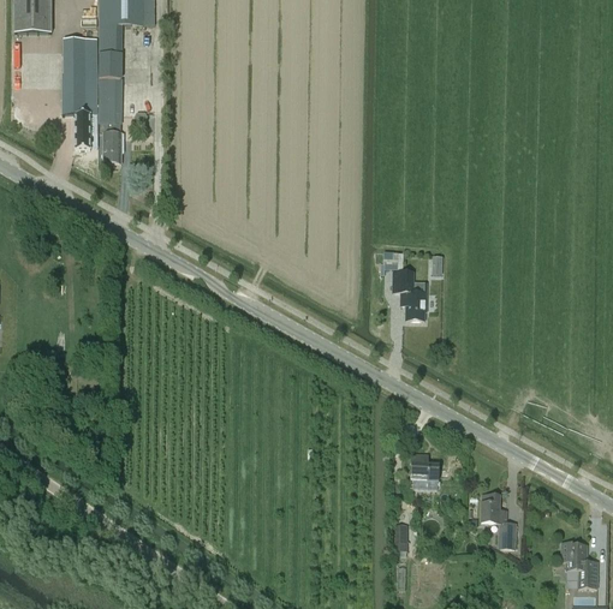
[(16,0),(16,31),(53,31),(52,0),(16,0)]
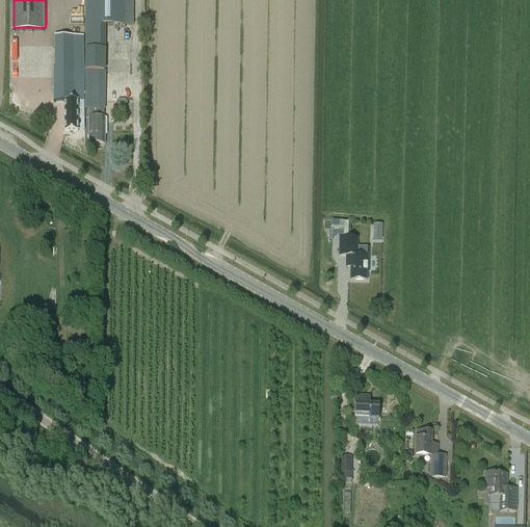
[(107,131),(108,130),(109,112),(107,112),(107,106),(107,68),(107,45),(107,21),(126,21),(126,20),(135,20),(135,4),(148,4),(148,0),(86,0),(87,21),(86,105),(87,105),(88,105),(88,113),(90,113),(90,139),(106,139),(107,131)]
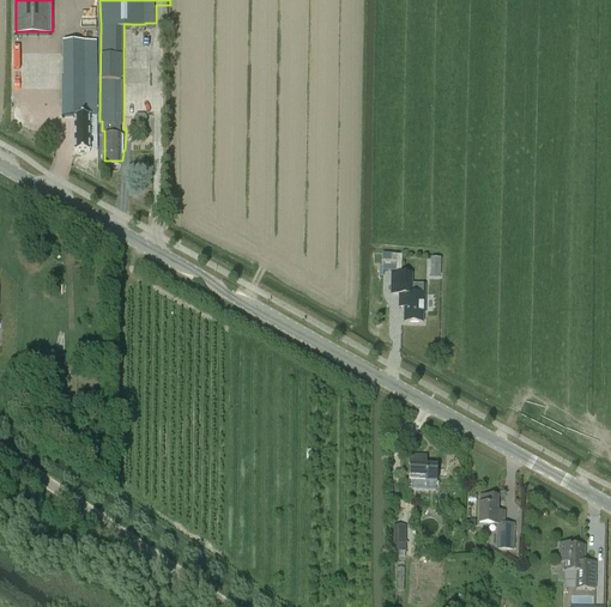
[(64,113),(77,113),(77,147),(91,147),(91,122),(96,122),(96,113),(100,113),(98,65),(100,65),(98,36),(85,37),(86,72),(64,72),(64,113)]
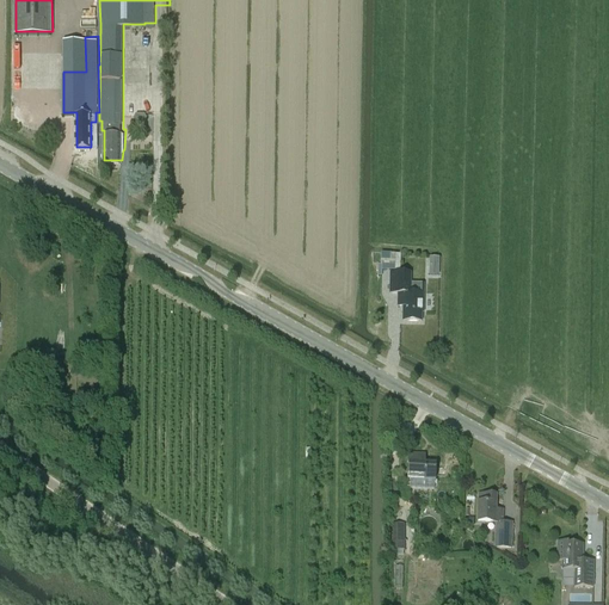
[(136,112),(136,118),(148,118),(148,112),(146,109),(140,109),(136,112)]
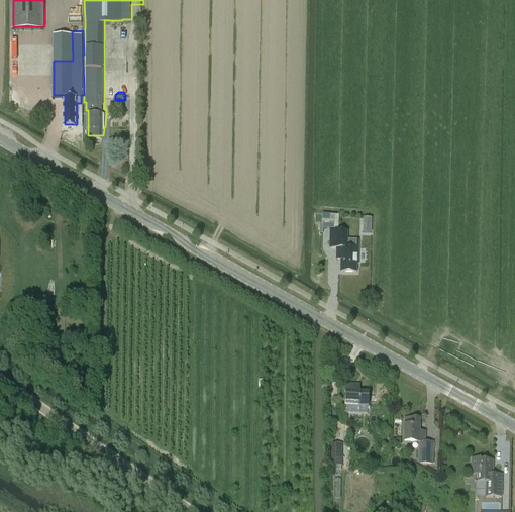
[(366,227),(376,228),(377,213),(367,212),(366,227)]
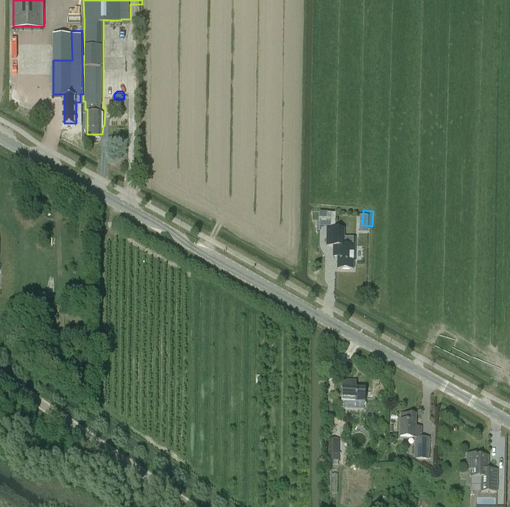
[(356,242),(345,242),(346,224),(328,224),(327,242),(335,242),(335,252),(339,252),(339,265),(354,265),(355,257),(356,257),(356,242)]
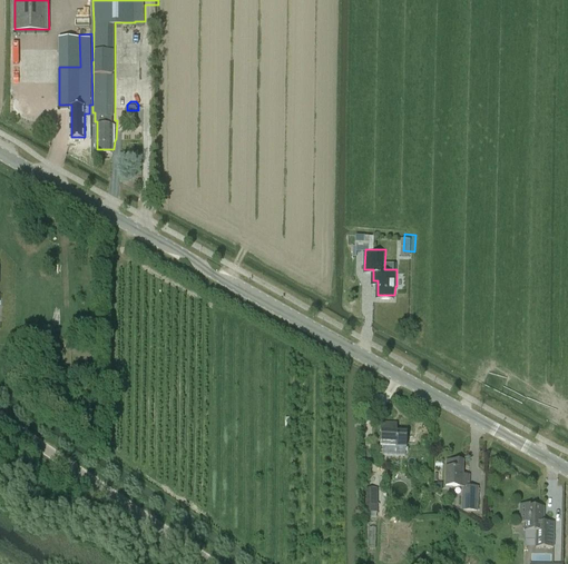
[(96,381),(81,379),(81,388),(95,389),(96,381)]
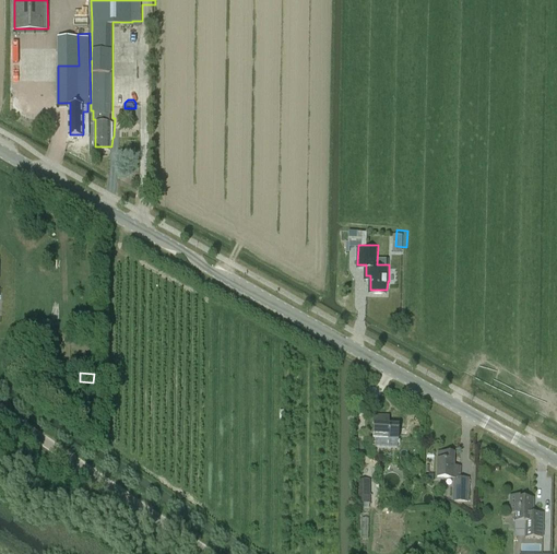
[(400,435),(401,420),(391,419),(391,412),(375,411),(374,434),(400,435)]
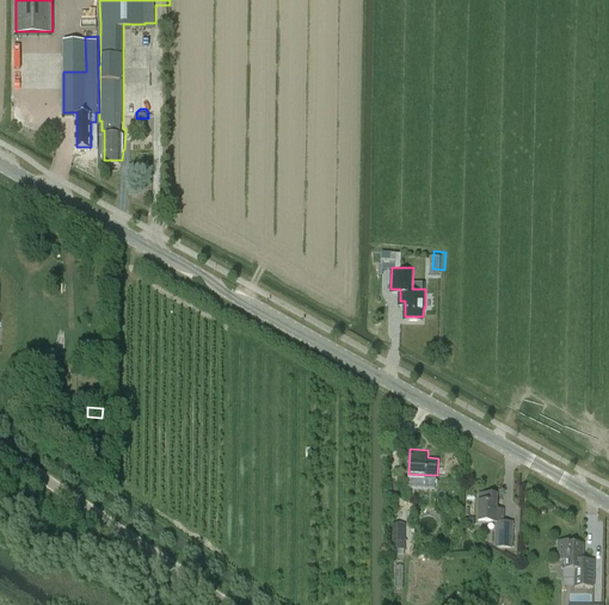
[(514,543),(514,532),(515,518),(504,518),(505,505),(497,505),(498,491),(480,489),(480,507),(487,507),(487,517),(497,518),(496,532),(496,543),(514,543)]
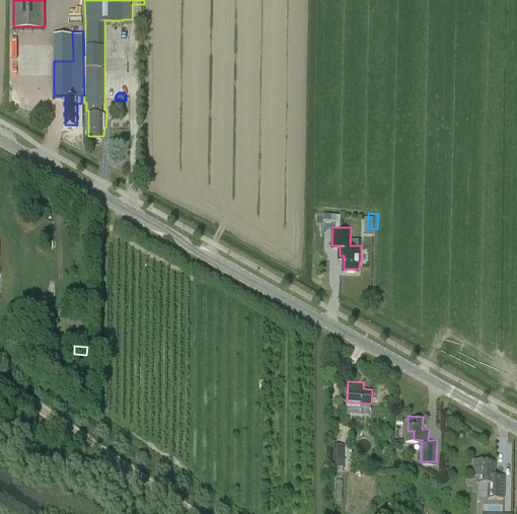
[(343,462),(345,462),(345,441),(335,441),(335,462),(336,462),(336,467),(343,467),(343,462)]
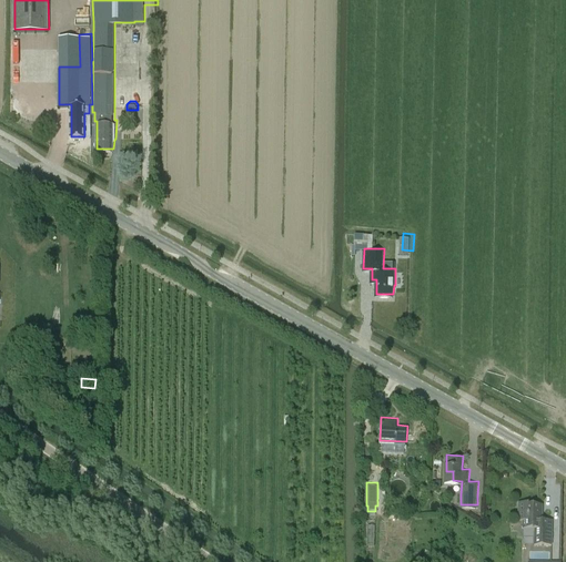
[(521,498),(519,517),(524,517),(524,524),(536,525),(535,540),(553,541),(553,515),(543,515),(544,500),(529,500),(529,498),(521,498)]
